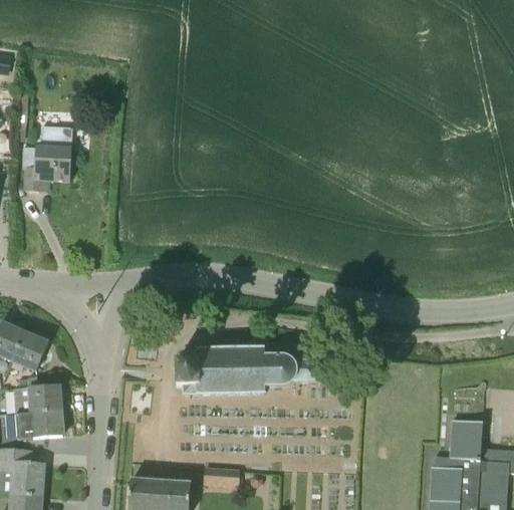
[(71,149),(72,128),(42,125),(41,148),(23,147),(22,167),(26,167),(25,190),(41,191),(41,179),(69,180),(71,149)]
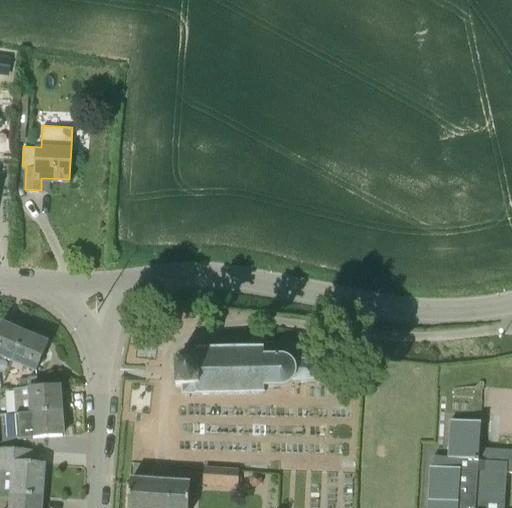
[(96,294),(86,300),(91,308),(101,301),(96,294)]
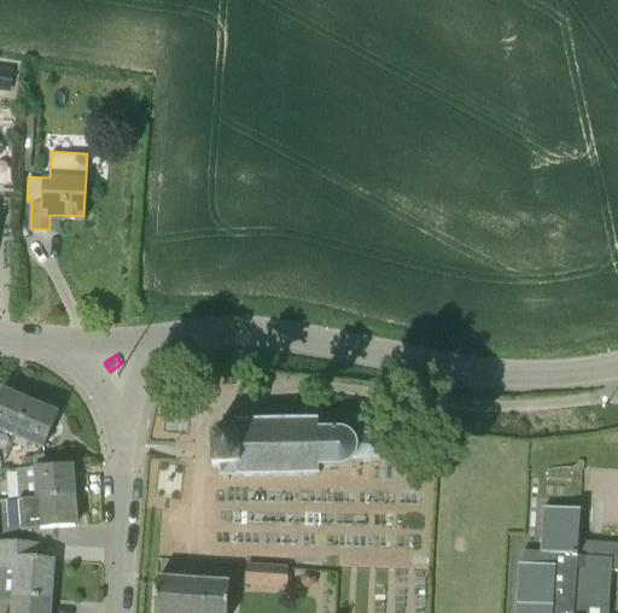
[(5,389),(1,387),(0,387),(0,422),(16,431),(29,400),(12,391),(11,391),(6,390),(7,389),(6,389),(5,389)]
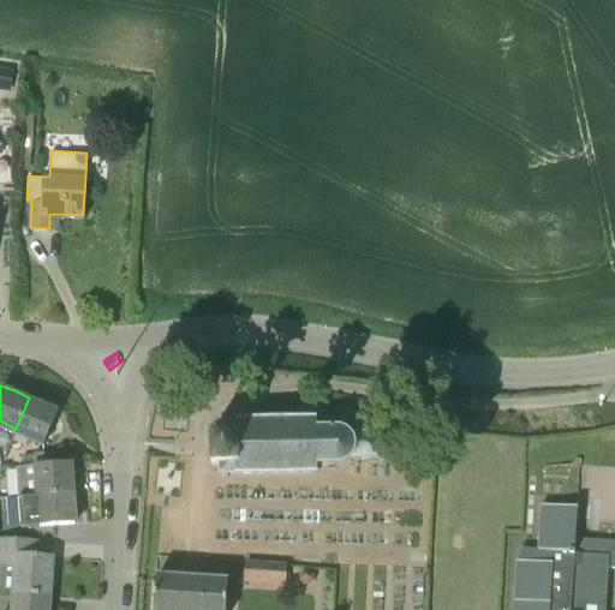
[(29,398),(16,429),(43,442),(58,410),(53,407),(52,406),(52,407),(48,405),(47,404),(47,405),(29,398)]
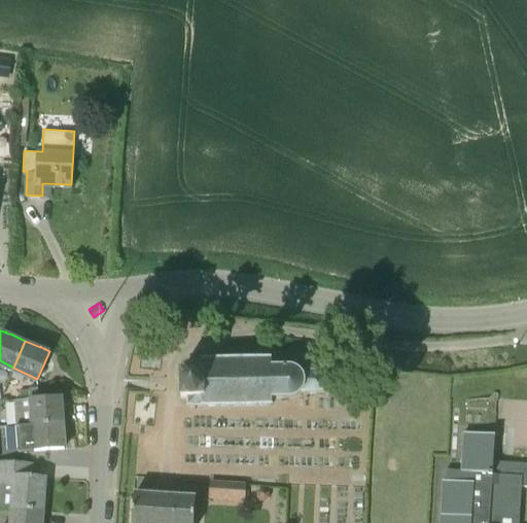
[(270,367),(268,367),(257,367),(254,367),(245,368),(245,367),(242,367),(242,368),(232,368),(232,367),(230,367),(230,368),(219,368),(219,367),(216,368),(207,368),(204,368),(202,368),(202,369),(187,369),(187,377),(180,378),(181,404),(188,404),(188,413),(202,412),(202,413),(205,413),(208,413),(217,413),(220,413),(220,412),(230,412),(230,413),(233,413),(233,412),(243,412),(246,412),(255,411),(255,412),(258,412),(258,411),(268,411),(268,412),(271,412),(271,411),(273,411),(272,404),(284,404),(284,405),(287,405),(287,404),(292,404),(294,403),(297,402),(300,399),(301,398),(325,398),(325,378),(301,378),(300,377),(297,376),(294,374),(291,374),(290,373),(289,373),(287,374),(287,373),(284,373),(284,374),(272,374),(272,367),(270,367)]
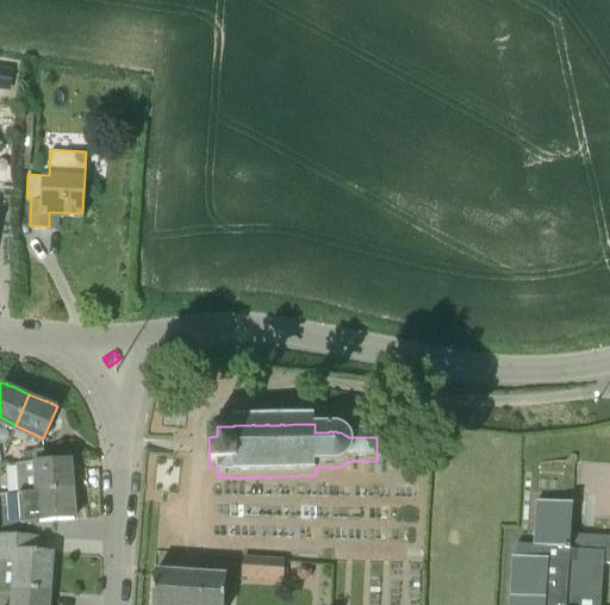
[(18,490),(72,486),(69,456),(44,457),(43,447),(32,447),(32,449),(33,459),(23,460),(16,460),(18,490)]
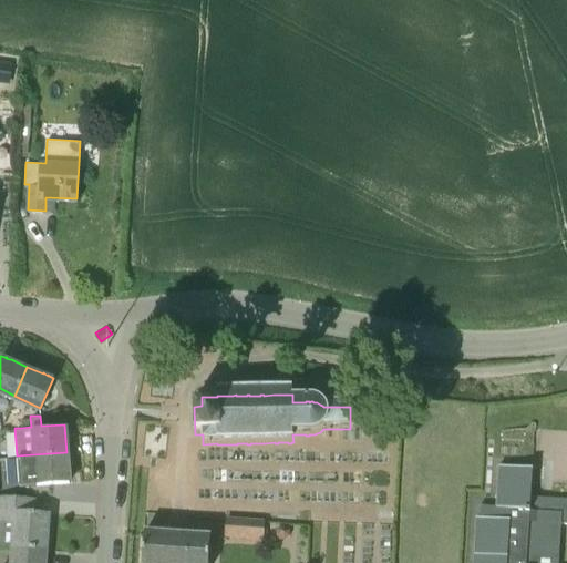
[(31,427),(30,418),(21,419),(21,428),(31,427)]
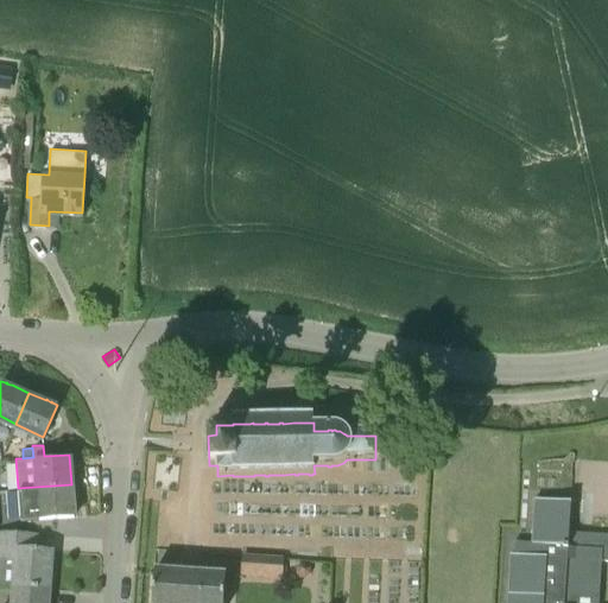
[(30,518),(74,514),(71,484),(18,488),(20,507),(20,518),(30,518)]
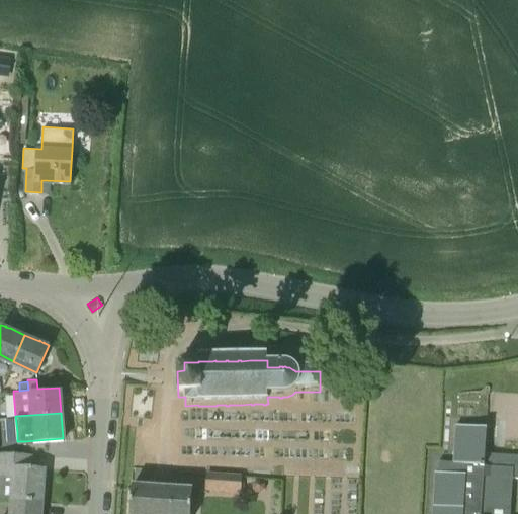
[(510,513),(512,476),(517,476),(517,452),(485,450),(486,424),(467,423),(465,460),(449,459),(449,470),(446,470),(443,513),(461,513),(462,513),(466,513),(510,513)]
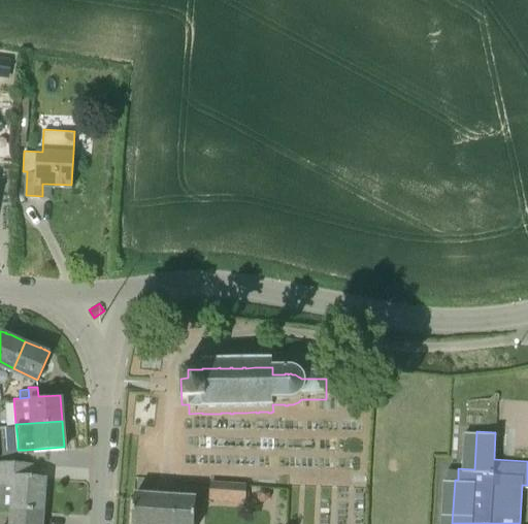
[(33,462),(33,461),(0,458),(0,479),(10,480),(9,506),(9,510),(42,512),(45,476),(31,475),(32,463),(33,462)]
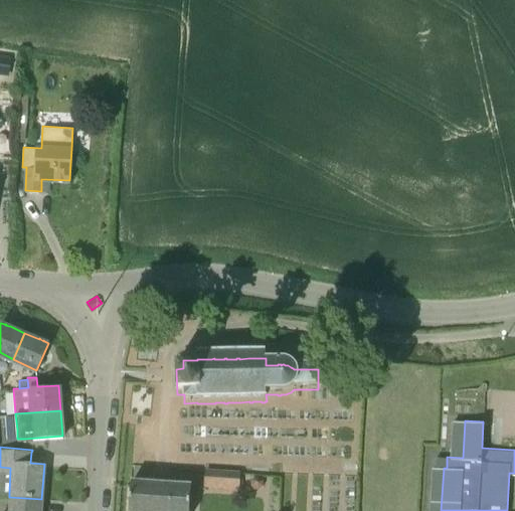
[(205,467),(204,483),(238,485),(239,469),(205,467)]
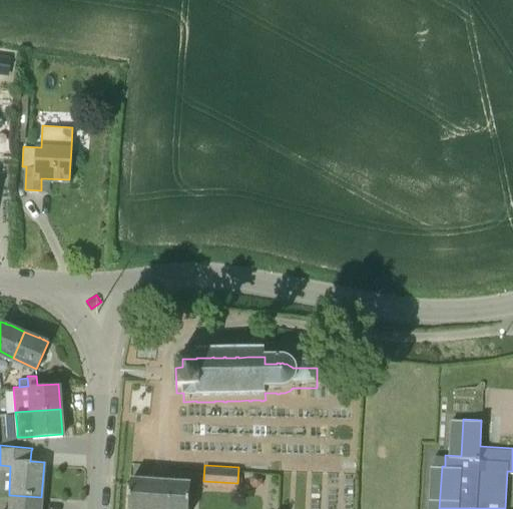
[(249,480),(249,481),(249,482),(249,483),(250,484),(251,485),(251,486),(252,486),(253,486),(253,487),(254,487),(255,487),(257,487),(258,486),(259,486),(260,486),(260,485),(261,485),(261,484),(262,483),(262,482),(263,481),(263,480),(262,479),(262,478),(262,477),(261,476),(260,475),(259,475),(259,474),(258,474),(257,474),(255,474),(254,474),(253,474),(252,474),(252,475),(251,475),(251,476),(250,476),(250,477),(249,477),(249,478),(249,479),(249,480)]
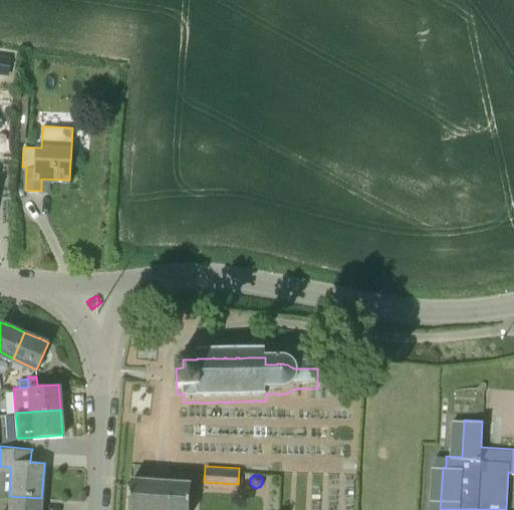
[(189,509),(191,482),(131,479),(129,509),(189,509)]
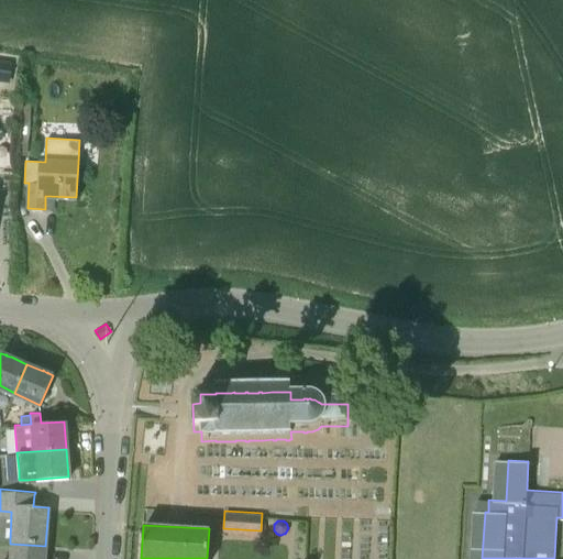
[(44,558),(45,546),(10,544),(9,558),(0,558),(44,558)]
